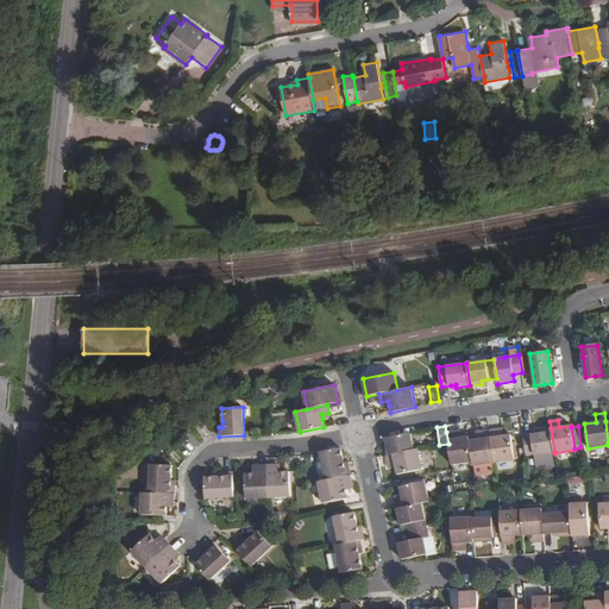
[(497,428),(489,429),(494,463),(513,460),(510,434),(503,435),(498,435),(497,428)]
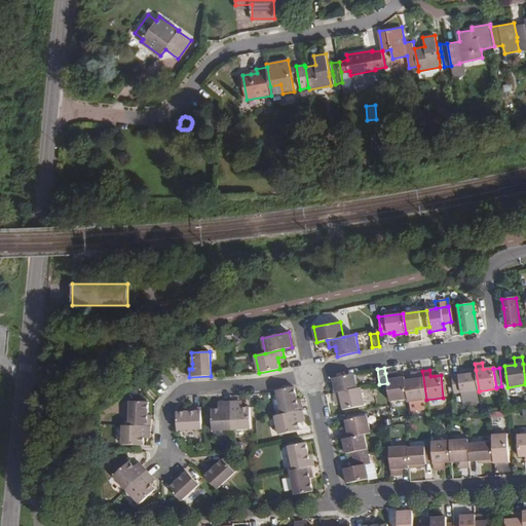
[(464,375),(452,377),(454,393),(461,392),(479,390),(476,370),(463,372),(464,375)]
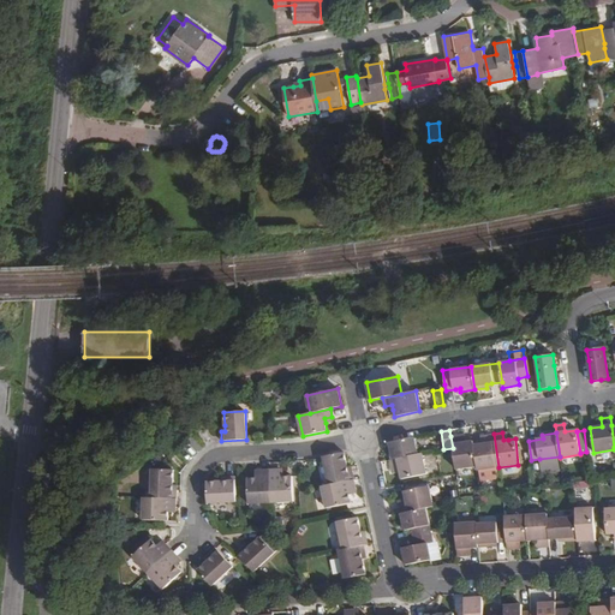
[(499,467),(494,434),(484,435),(485,443),(481,445),(473,445),(477,466),(477,470),(499,467)]
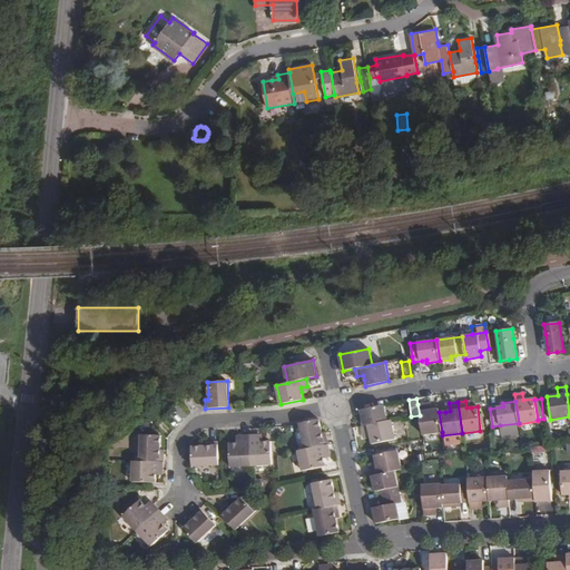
[(439,412),(439,409),(431,410),(426,410),(426,403),(418,404),(420,415),(422,434),(442,432),(439,412)]
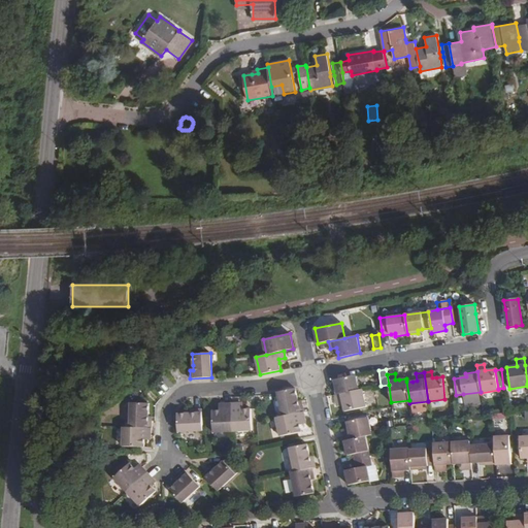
[(358,390),(355,375),(333,380),(336,394),(358,390)]
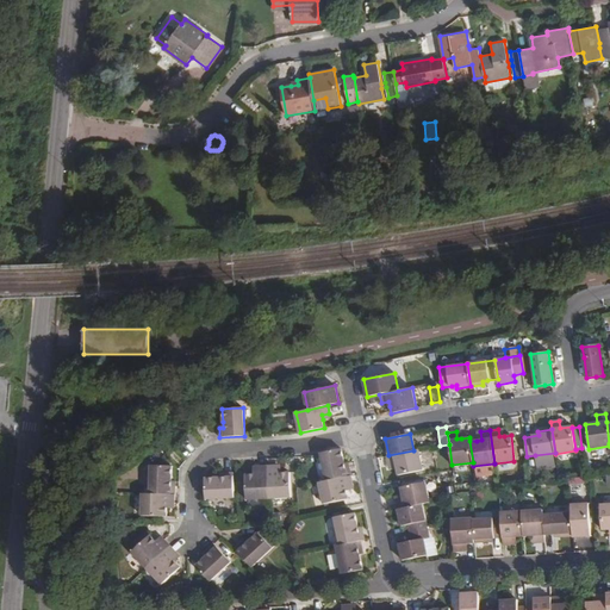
[(327,480),(352,475),(349,465),(346,466),(344,461),(341,448),(322,453),(327,480)]
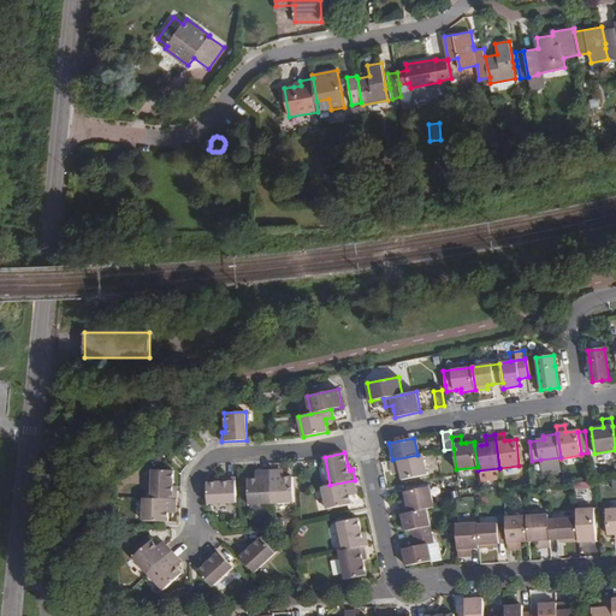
[(422,454),(418,455),(392,460),(390,461),(391,469),(400,468),(400,473),(402,480),(426,474),(422,454)]
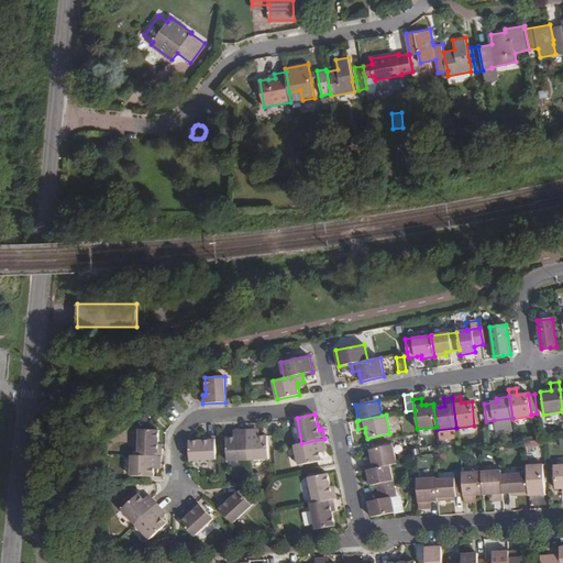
[(388,416),(392,431),(399,430),(397,415),(388,416)]
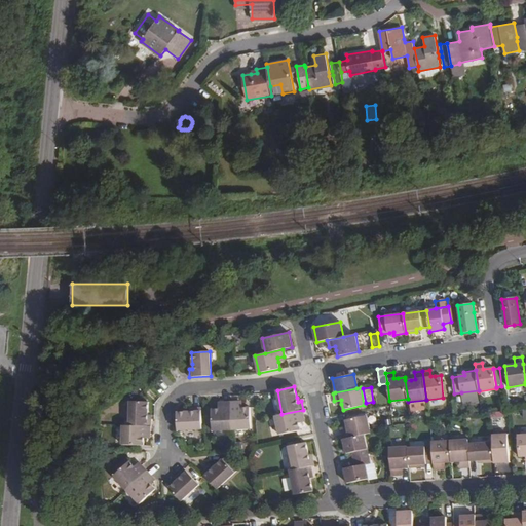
[(461,392),(463,403),(480,400),(479,391),(479,390),(461,392)]
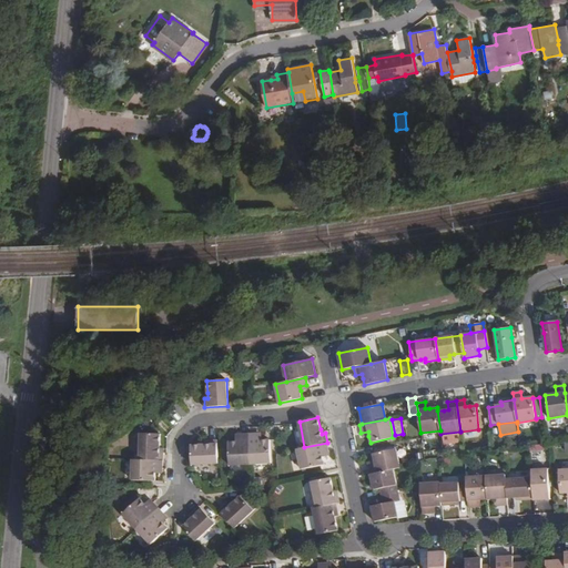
[(140,459),(163,460),(163,450),(159,450),(159,446),(160,434),(141,433),(140,459)]
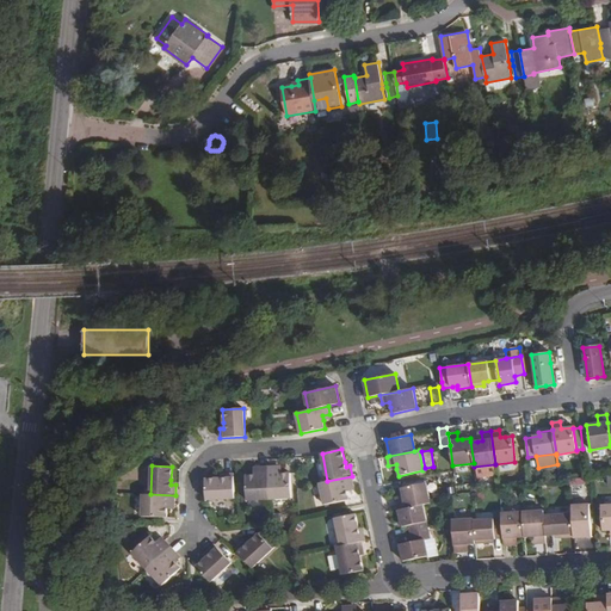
[(269,498),(267,466),(259,466),(259,474),(254,474),(247,475),(248,499),(269,498)]
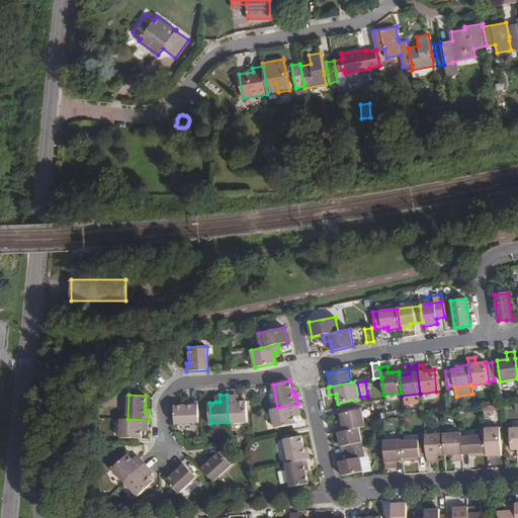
[(235,395),(227,395),(228,422),(248,421),(246,401),(239,401),(235,401),(235,395)]
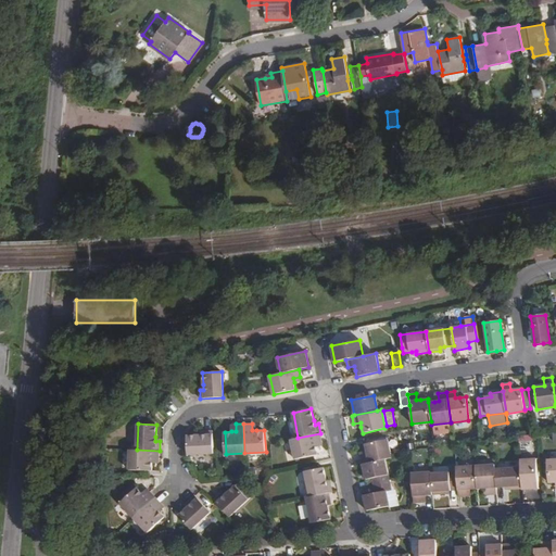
[(187,434),(188,454),(214,452),(213,430),(204,430),(204,433),(201,434),(187,434)]
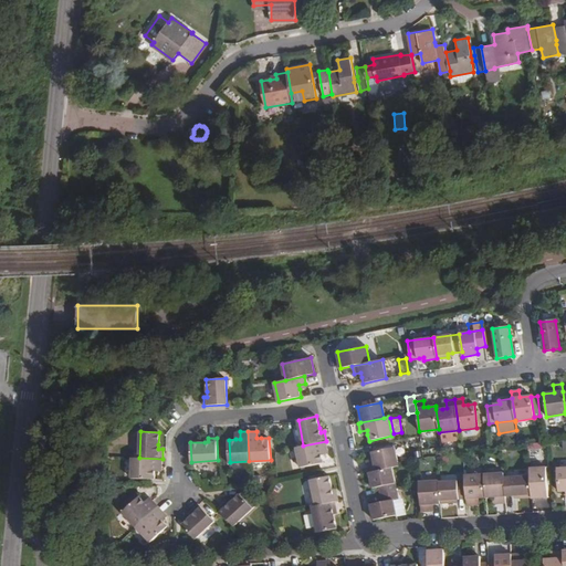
[(327,449),(326,441),(303,446),(296,447),(301,467),(323,462),(321,450),(327,449)]
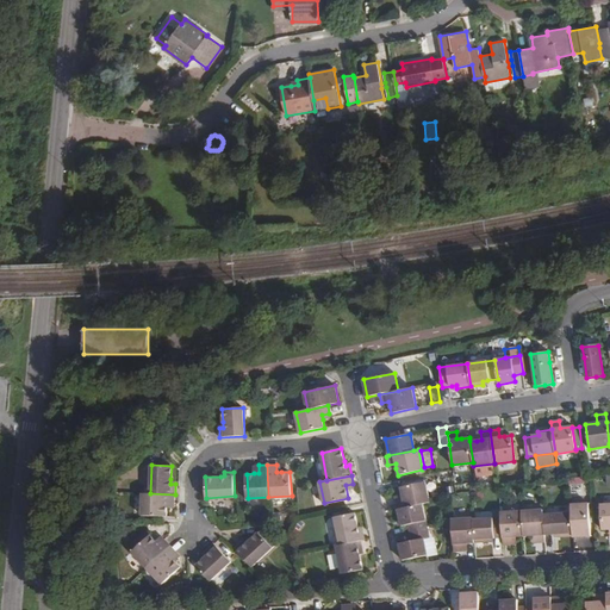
[(396,500),(398,509),(422,504),(429,503),(424,483),(400,487),(402,495),(403,499),(396,500)]
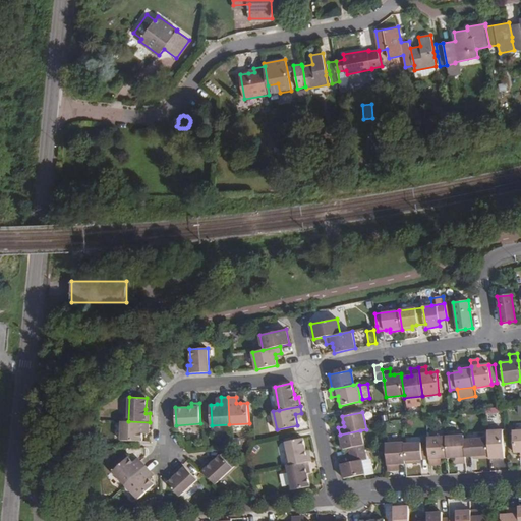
[(128,421),(121,421),(121,441),(142,442),(142,433),(142,429),(149,430),(150,422),(128,421)]
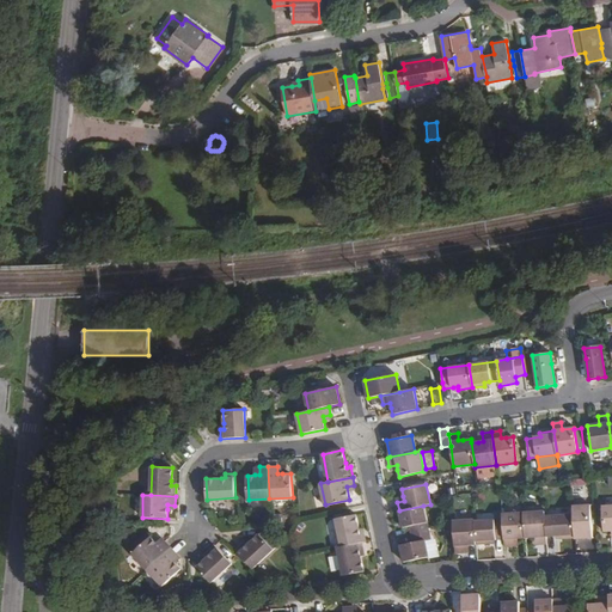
[(423,506),(399,510),(402,528),(409,527),(411,536),(428,531),(423,506)]
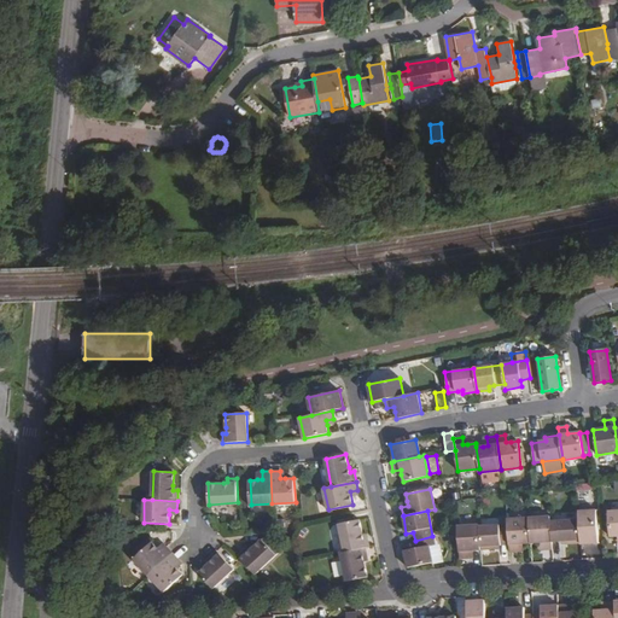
[(596,511),(578,512),(579,520),(581,543),(581,544),(598,543),(596,511)]
